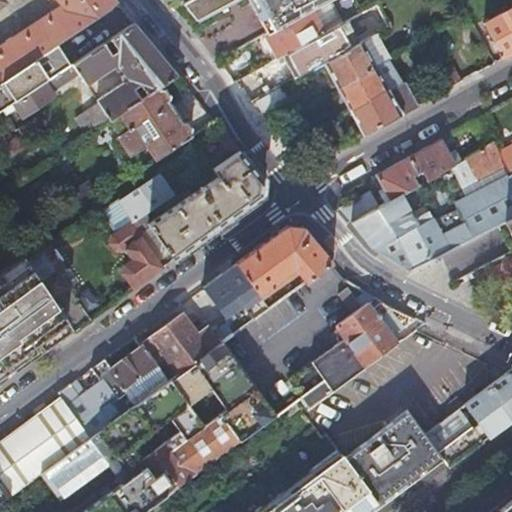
[(56,44),(119,3),(115,0),(58,0),(61,2),(56,6),(0,43),(0,80),(44,52),(56,44)]
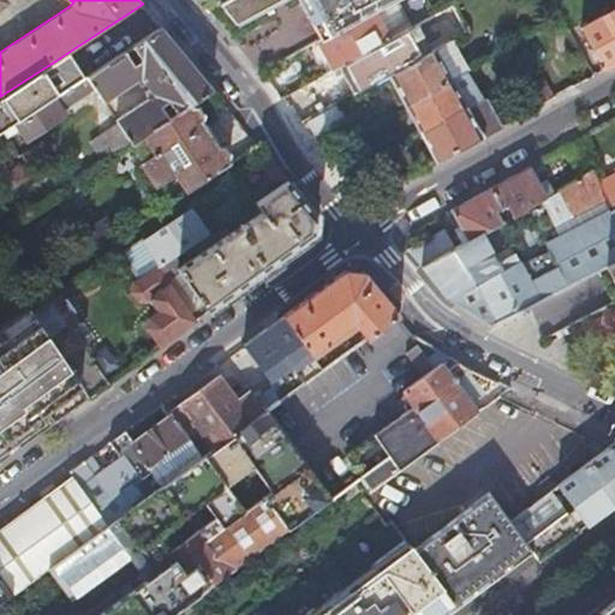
[(225,0),(220,4),(238,27),(268,10),(267,7),(279,0),(298,0),(304,9),(320,40),(372,9),(388,0),(225,0)]
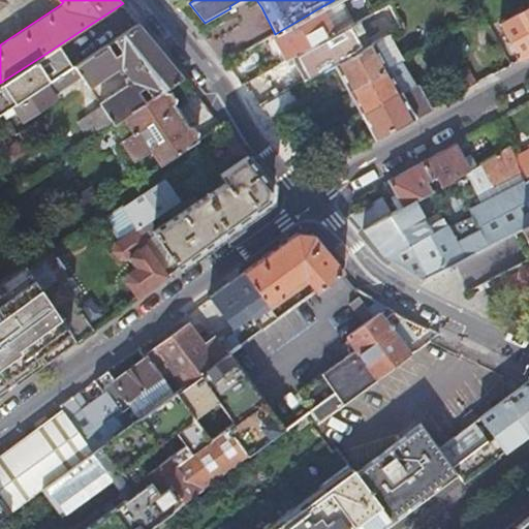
[(395,16),(389,3),(356,21),(364,32),(395,16)]
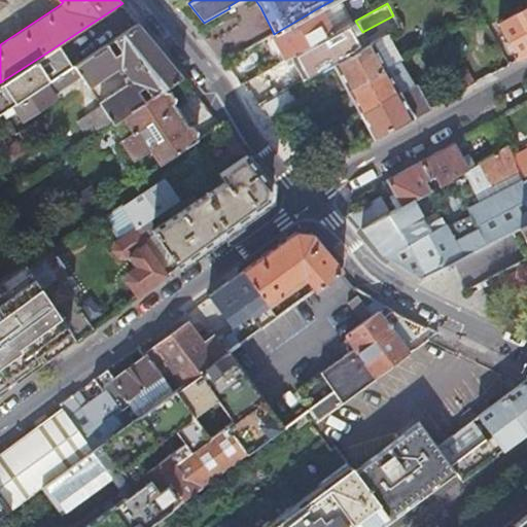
[(518,60),(526,54),(526,6),(498,23),(513,49),(518,60)]
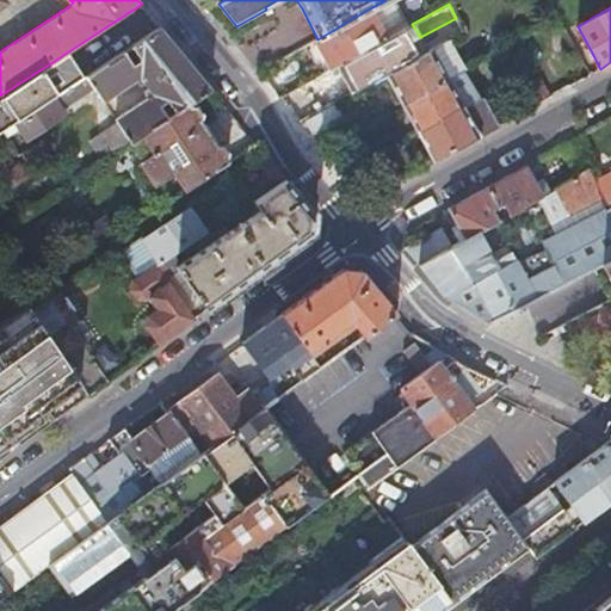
[(315,44),(307,48),(312,57),(315,62),(322,59),(328,69),(357,54),(387,38),(370,8),(318,39),(313,42),(315,44)]
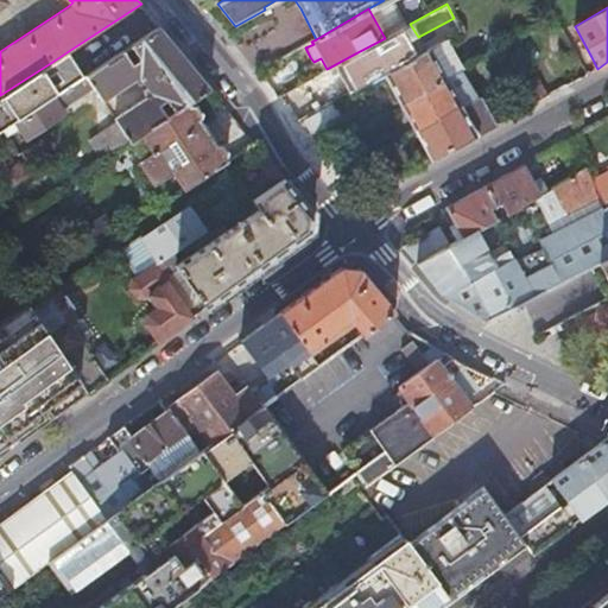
[(114,118),(130,140),(141,133),(166,116),(156,100),(164,95),(176,111),(187,102),(209,88),(175,45),(158,25),(131,44),(141,59),(133,65),(121,50),(83,75),(69,84),(31,109),(14,121),(25,138),(63,113),(61,109),(92,84),(101,97),(133,76),(137,81),(141,77),(149,87),(144,90),(147,95),(114,118)]
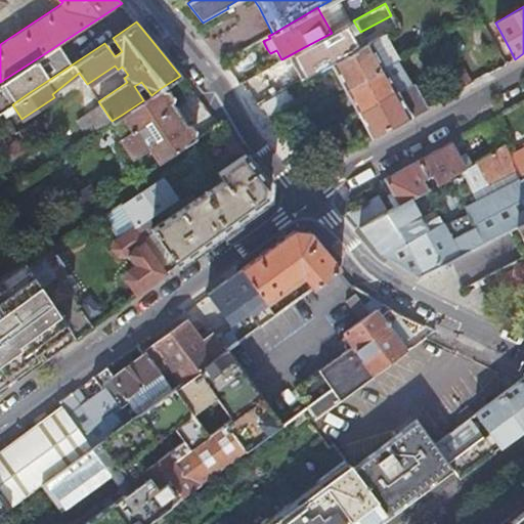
[(349,23),(332,33),(306,46),(308,49),(319,71),(330,64),(362,46),(349,23)]
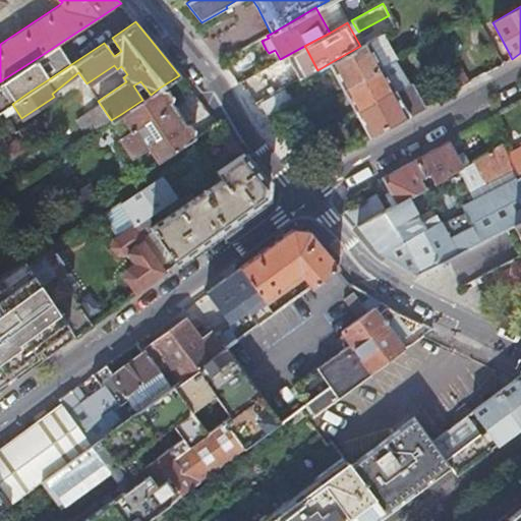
[(382,67),(396,59),(382,35),(367,43),(382,67)]
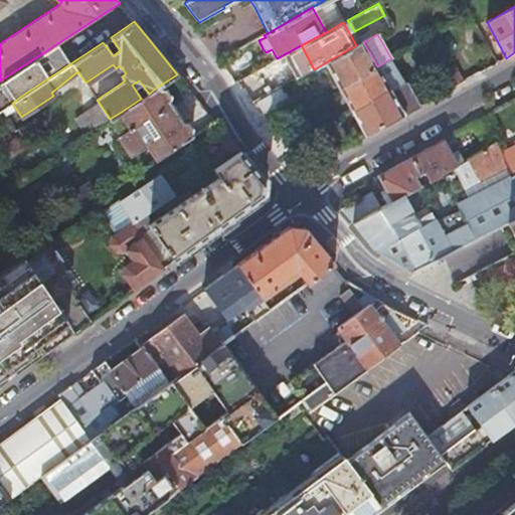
[(338,89),(377,66),(363,42),(356,45),(324,63),(338,89)]
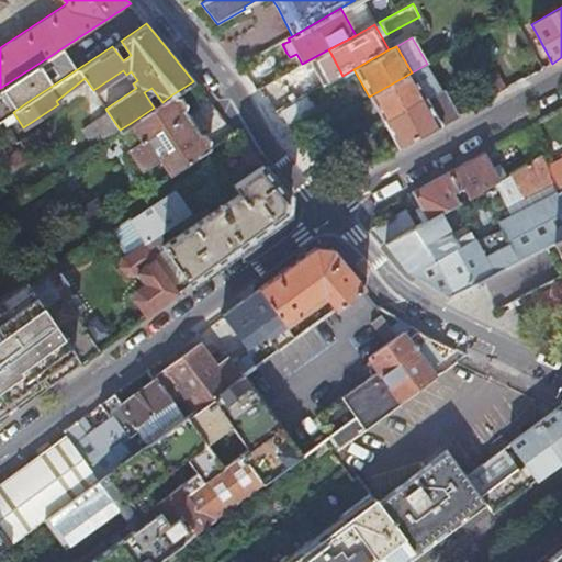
[(64,78),(77,69),(62,48),(48,57),(64,78)]
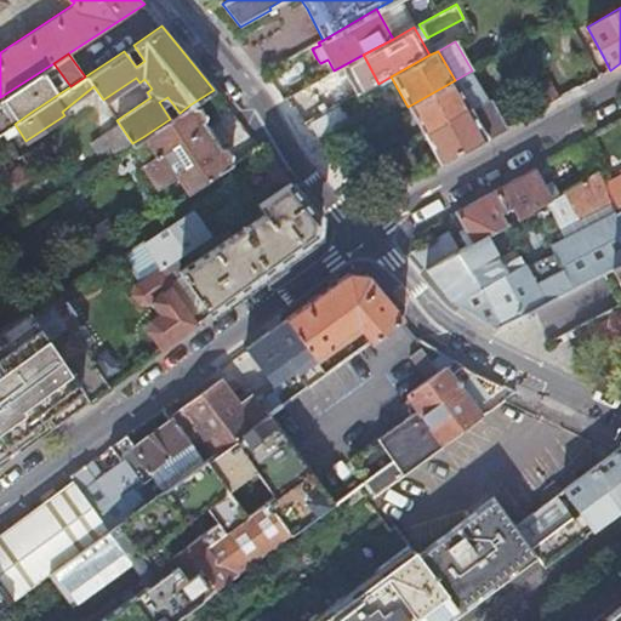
[(0,97),(0,132),(3,131),(10,126),(15,124),(32,112),(70,86),(53,63),(0,97)]
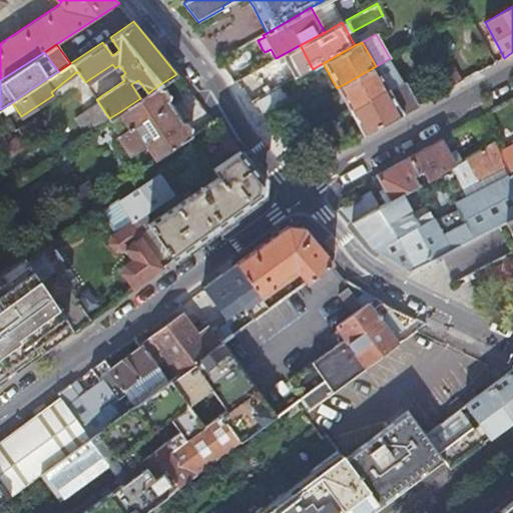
[(440,62),(427,69),(433,80),(427,83),(435,96),(453,85),(440,62)]
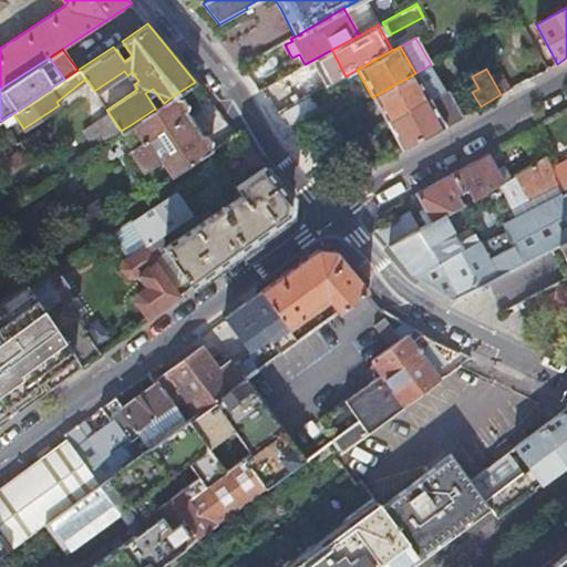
[(424,89),(415,73),(372,98),(375,102),(387,123),(445,91),(440,80),(424,89)]
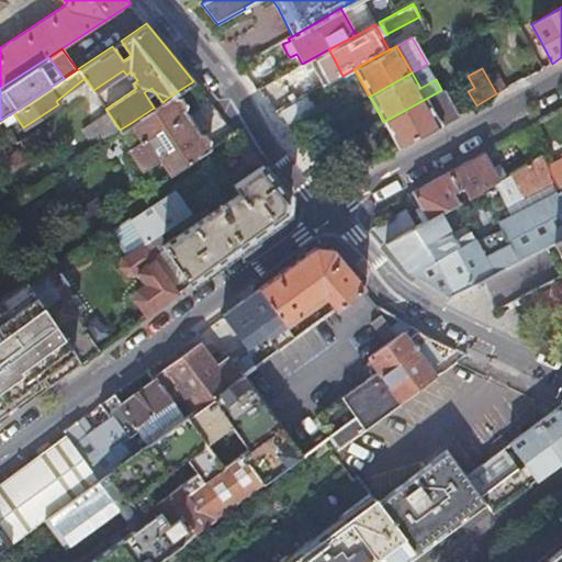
[(299,82),(267,101),(277,113),(306,96),(299,82)]
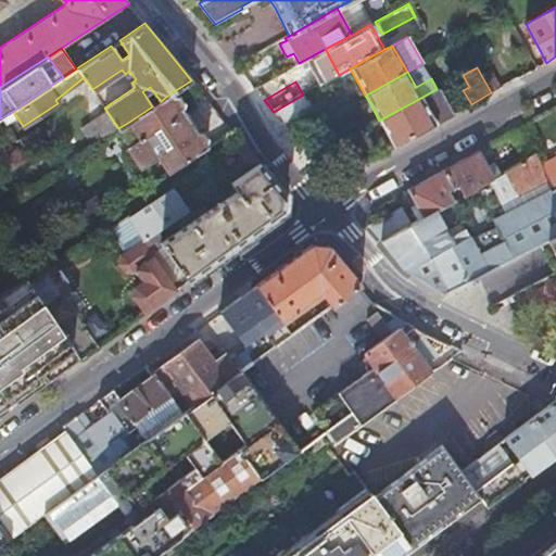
[(384,129),(394,147),(452,115),(452,114),(438,88),(437,89),(379,121),(384,129)]
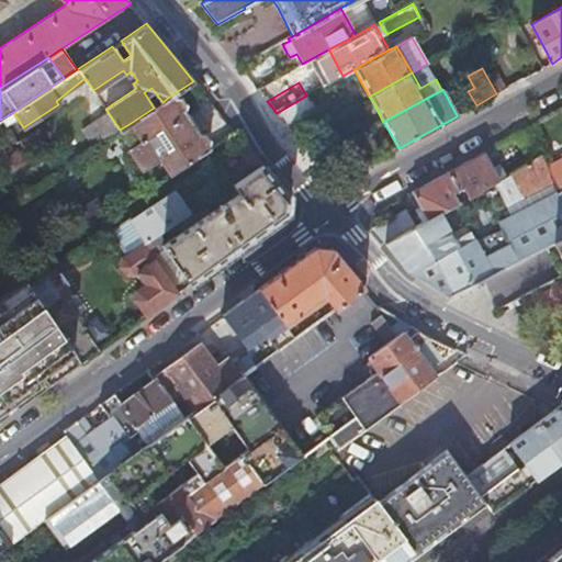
[(160,158),(170,175),(209,149),(190,121),(172,94),(163,102),(154,108),(131,123),(142,141),(131,148),(144,169),(160,158)]
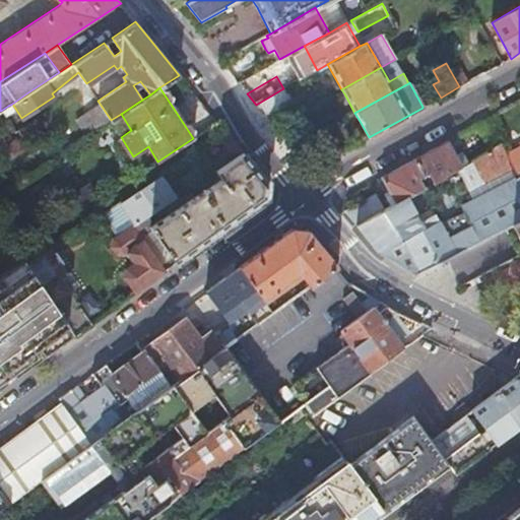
[(256,105),(266,117),(291,103),(283,88),(256,105)]
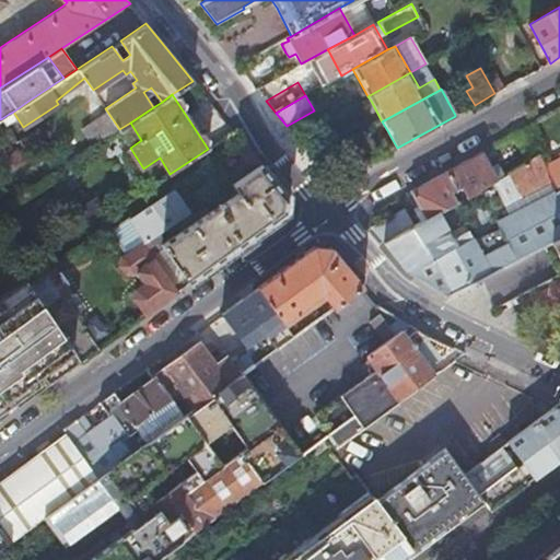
[(93,146),(118,130),(107,113),(82,128),(93,146)]
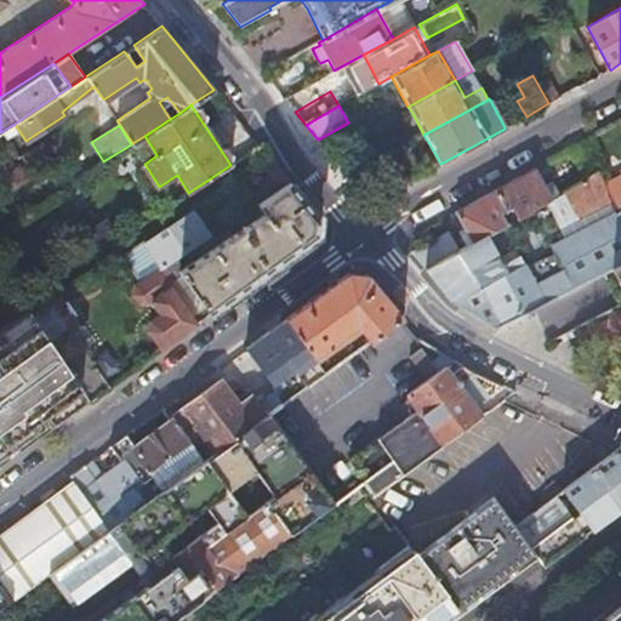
[(13,132),(10,126),(3,131),(6,137),(13,132)]
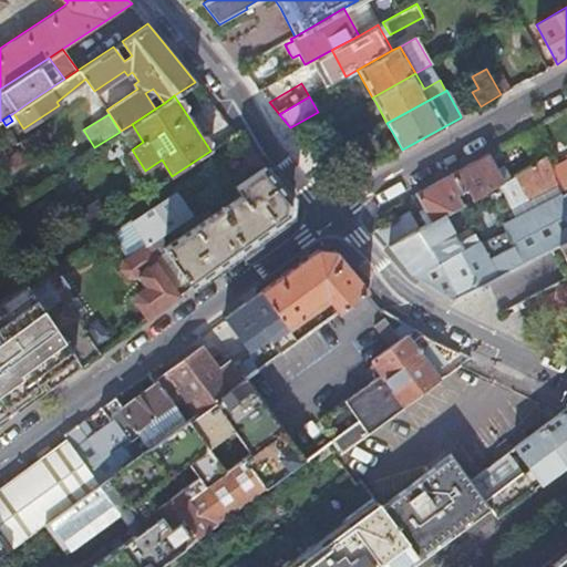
[(535,165),(546,160),(548,158),(534,127),(519,136),(535,165)]
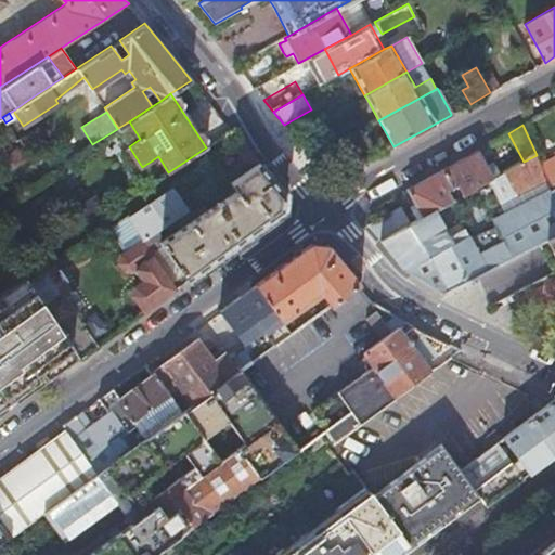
[(232,130),(227,134),(234,144),(240,140),(235,134),(232,130)]
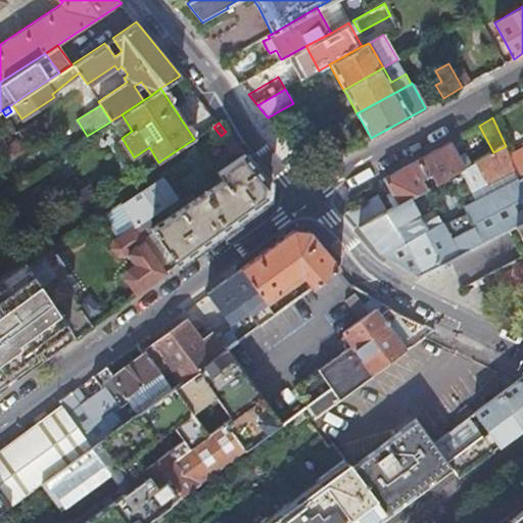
[(226,132),(221,136),(238,157),(244,153),(230,137),(226,132)]
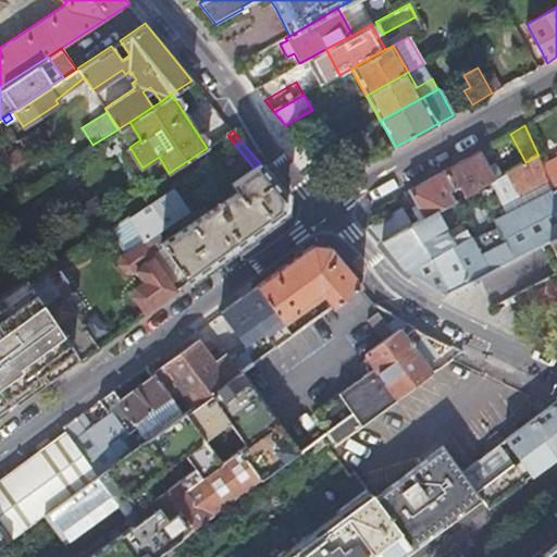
[(444,170),(460,198),(480,187),(496,178),(492,172),(480,150),(444,170)]
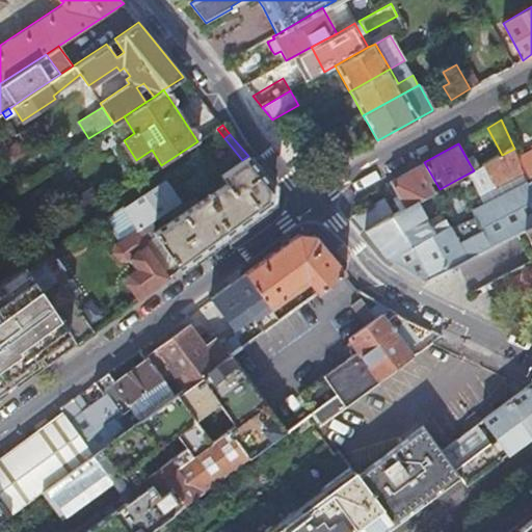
[(529,184),(531,182),(531,149),(516,157),(523,170),(528,183),(529,184)]
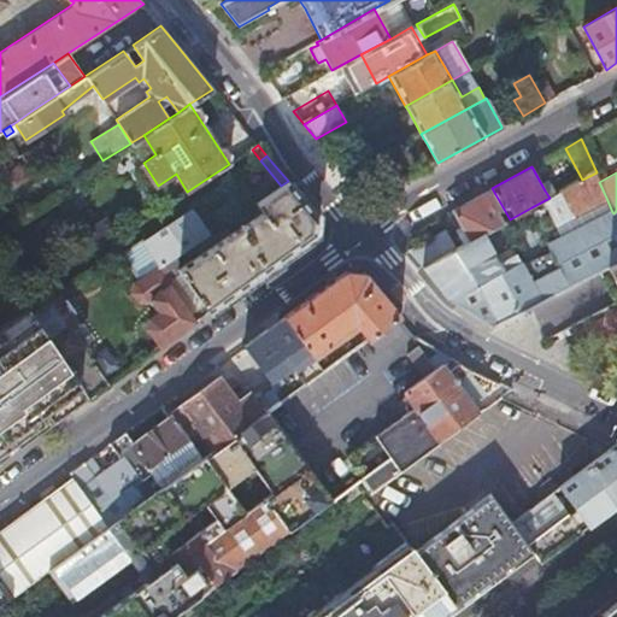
[(544,230),(606,198),(599,182),(594,174),(582,180),(550,198),(532,207),(544,230)]
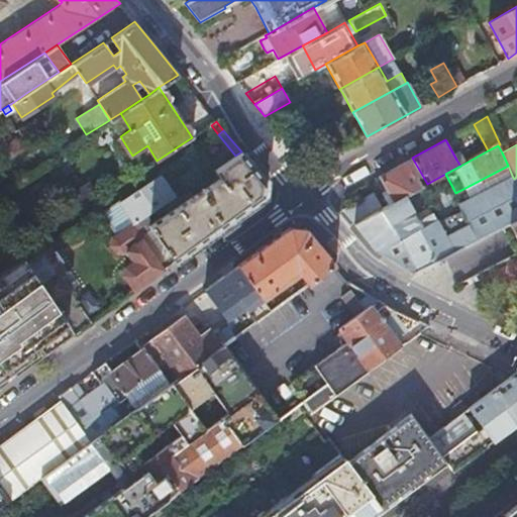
[(266,182),(241,151),(235,156),(194,183),(199,192),(193,196),(191,193),(185,197),(187,200),(148,226),(171,256),(174,262),(222,225),(264,196),(266,182)]
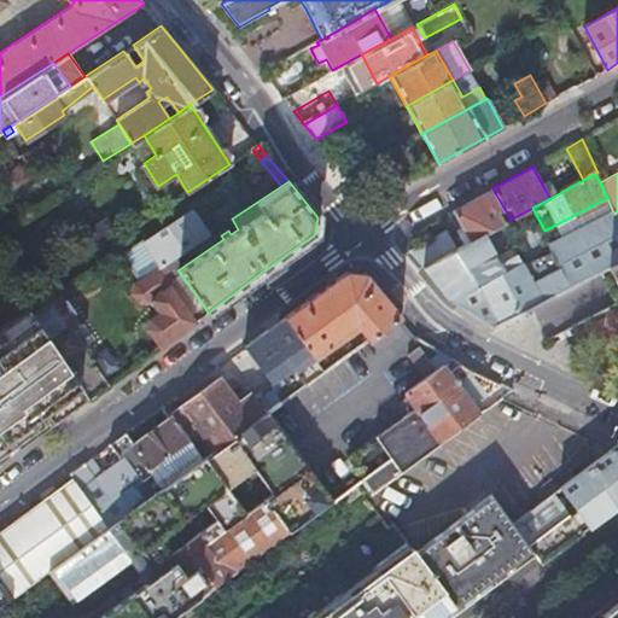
[(482,233),(483,234),(511,220),(493,188),(454,210),(465,231),(471,239),(482,233)]
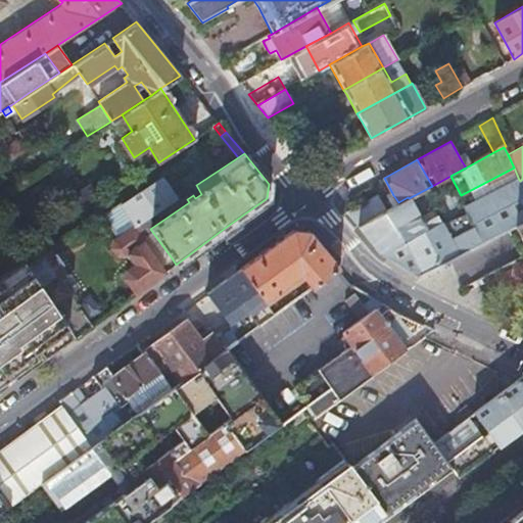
[(176,199),(159,176),(105,211),(121,235),(115,239),(114,246),(120,253),(127,254),(135,248),(152,274),(163,267),(143,237),(144,237),(142,234),(136,226),(143,221),(176,199)]
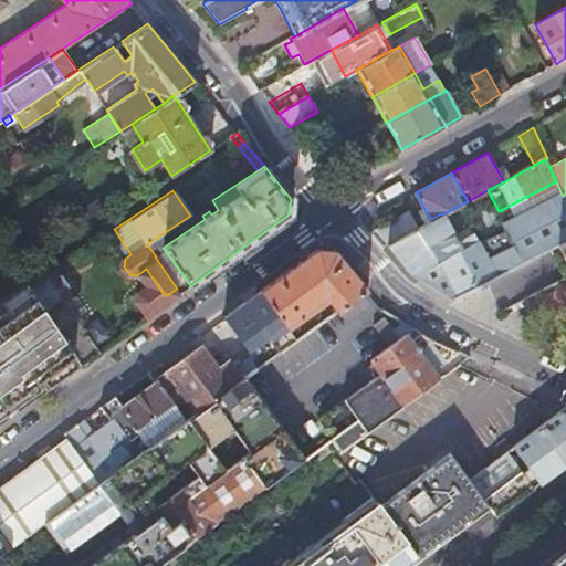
[(451,299),(556,244),(565,239),(565,201),(563,196),(562,195),(503,226),(514,247),(489,261),(473,233),(458,242),(442,215),(441,213),(431,219),(425,222),(418,226),(387,243),(412,274),(443,294),(451,299)]
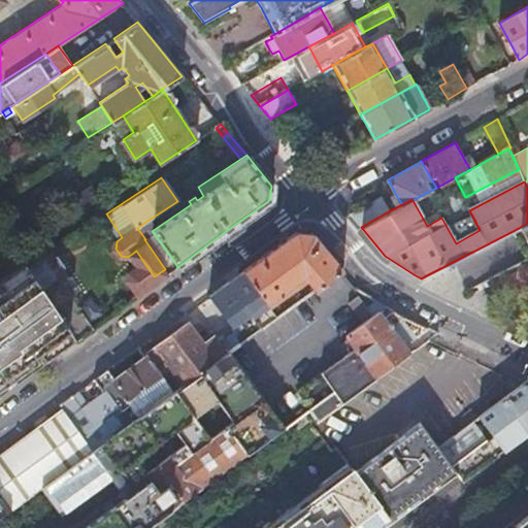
[(382,197),(350,213),(361,227),(390,210),(382,197)]
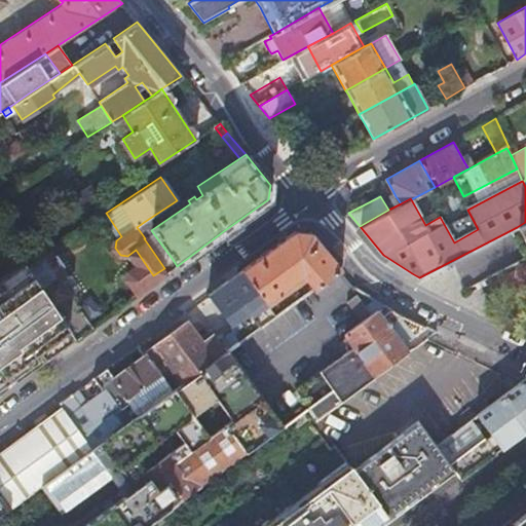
[(401,203),(396,196),(390,199),(395,207),(401,203)]
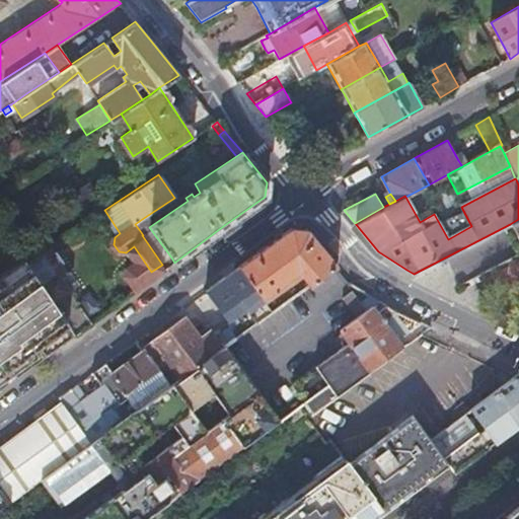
[(142,219),(135,224),(141,232),(149,227),(142,219)]
